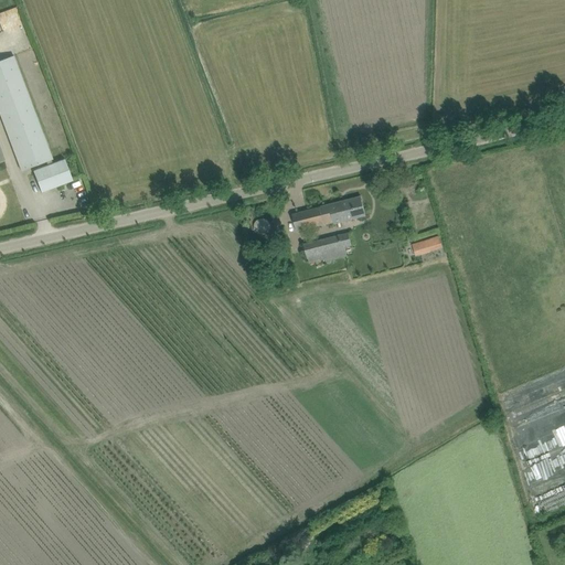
[(33,171),(41,192),(73,181),(65,159),(52,164),(51,160),(52,159),(13,56),(0,61),(0,114),(21,171),(46,161),(49,166),(33,171)]
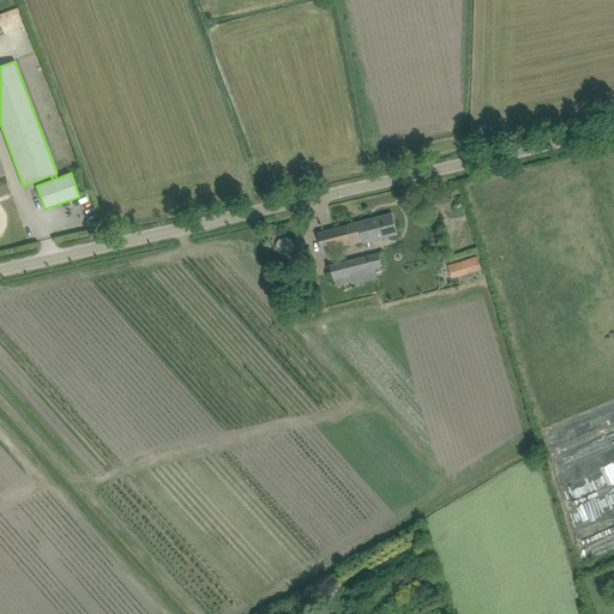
[(0,184),(10,181),(0,155),(0,184)]
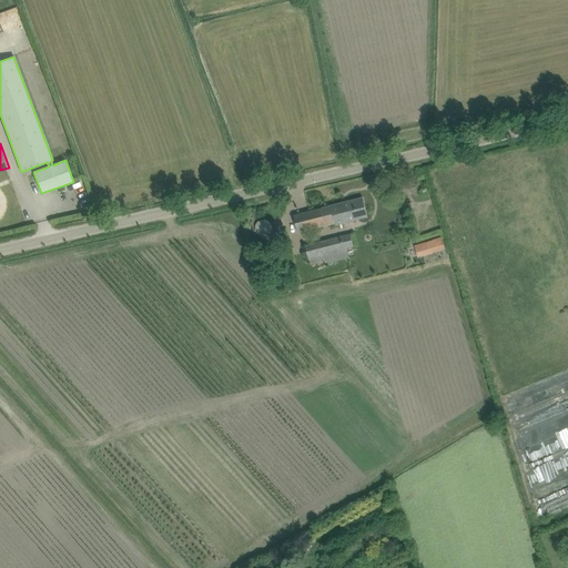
[(294,215),(296,226),(298,233),(367,215),(363,198),(294,215)]
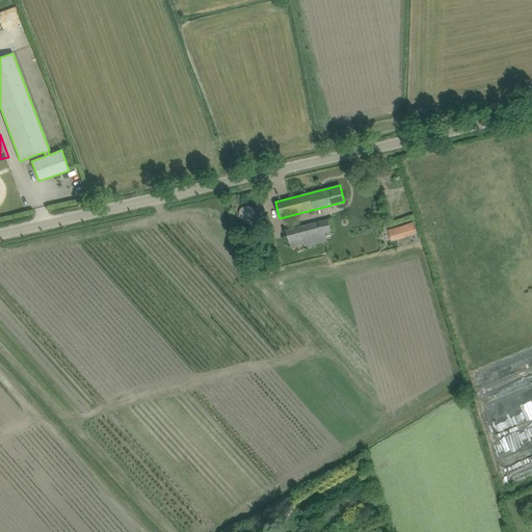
[(304,240),(307,246),(326,241),(324,233),(330,231),(328,219),(286,230),(289,243),(304,240)]
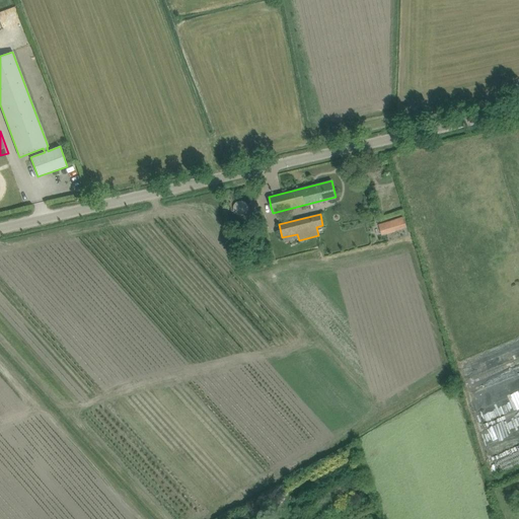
[(378,224),(382,236),(408,228),(403,217),(378,224)]
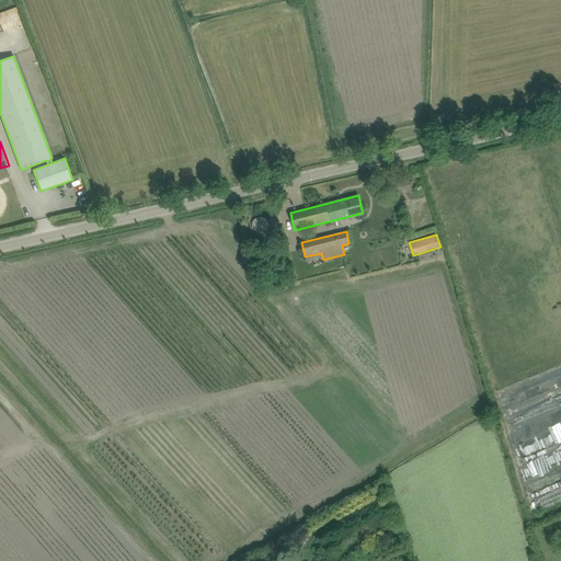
All buildings are outlined.
